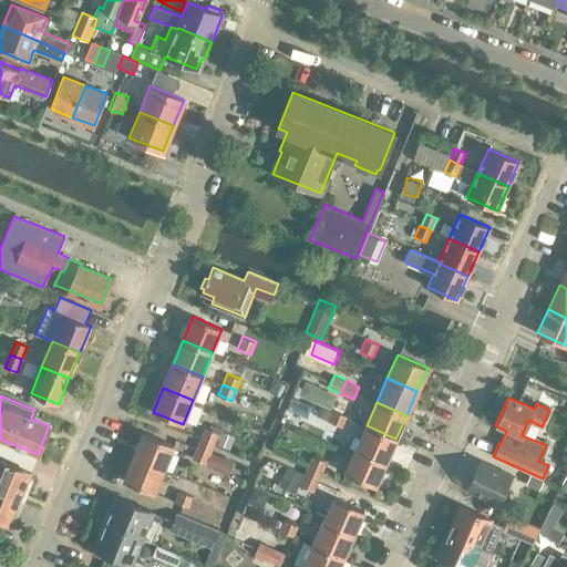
[(328,422),(340,428),(347,414),(333,409),(328,422)]
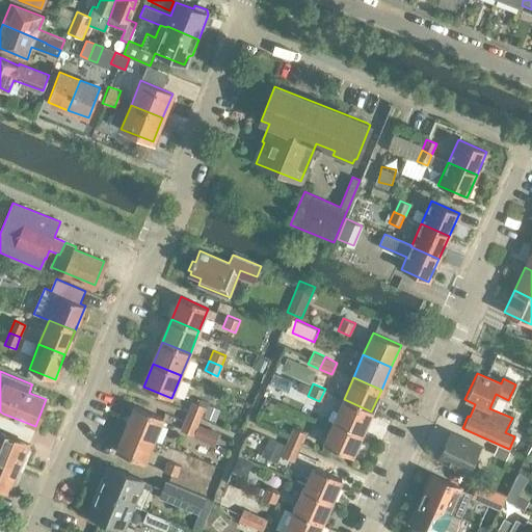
[(334,421),(362,433),(371,411),(344,399),(334,421)]
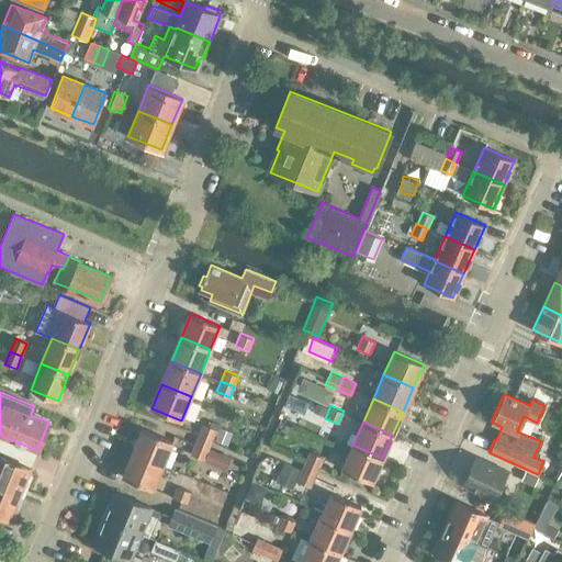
[(217,429),(202,423),(195,438),(211,445),(217,429)]
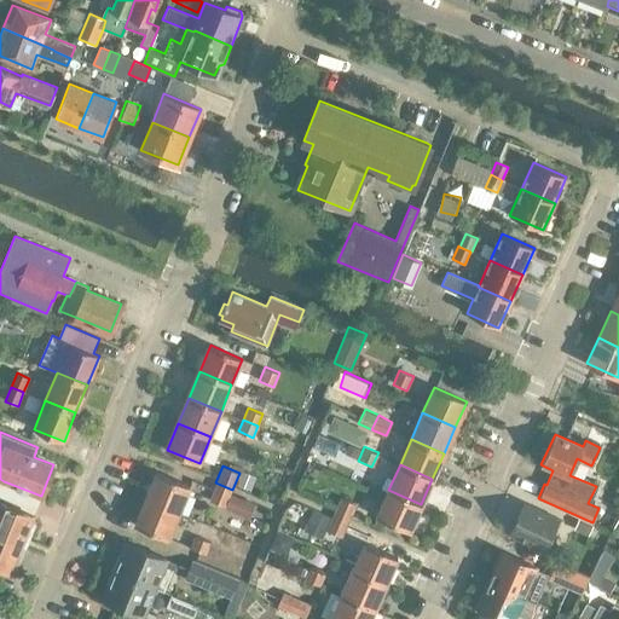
[(146,498),(179,512),(190,486),(157,473),(146,498)]
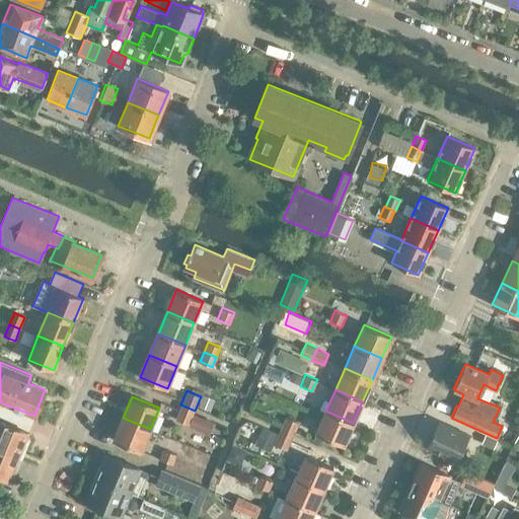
[(174,419),(207,433),(212,422),(193,414),(195,411),(180,404),(174,419)]
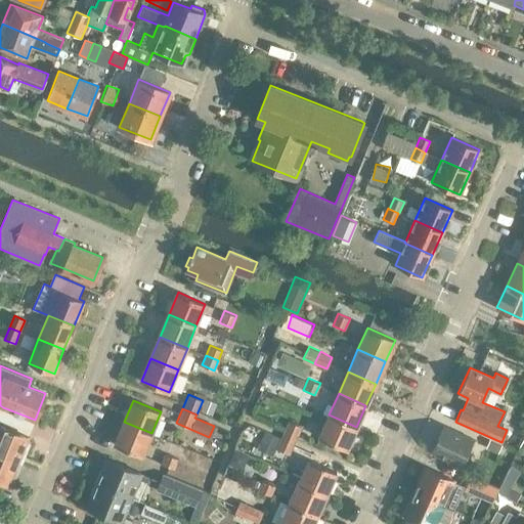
[(356,427),(329,415),(318,437),(346,449),(356,427)]
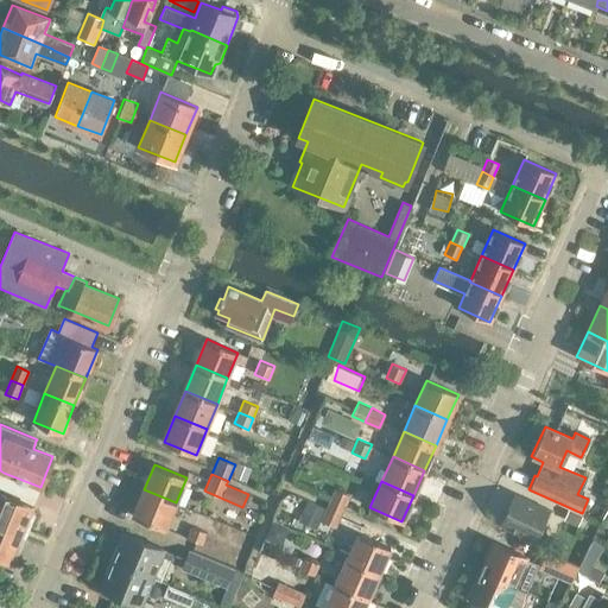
[(176,502),(144,489),(134,514),(166,527),(176,502)]
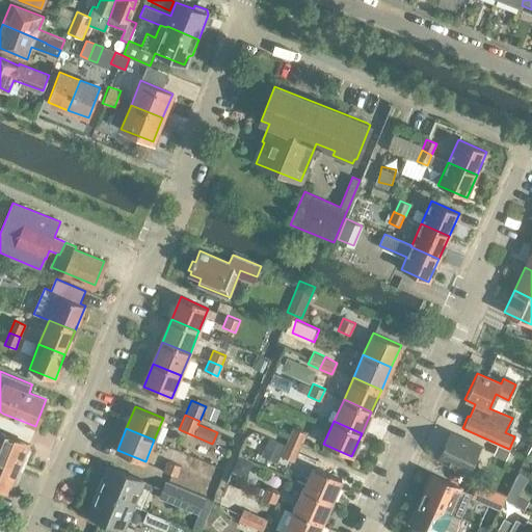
[(294,428),(288,442),(300,448),(307,433),(294,428)]
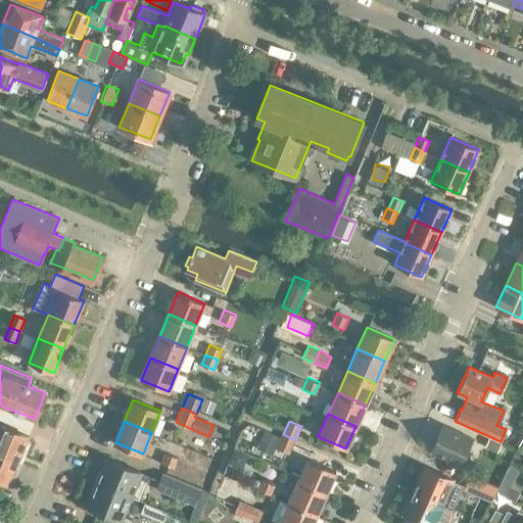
[(431,450),(461,464),(473,438),(443,424),(431,450)]
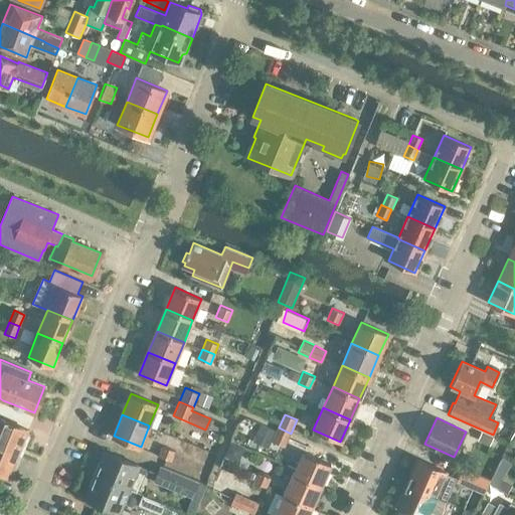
[(0,446),(18,454),(27,430),(0,418),(0,446)]
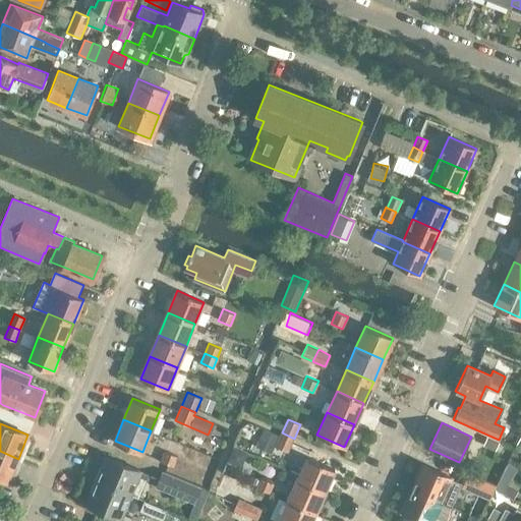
[(261,439),(275,447),(281,435),(266,427),(261,439)]
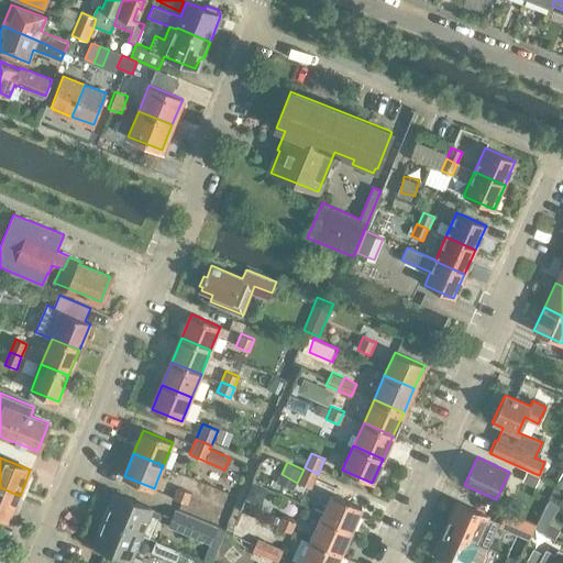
[(305,467),(298,483),(311,488),(318,474),(305,467)]
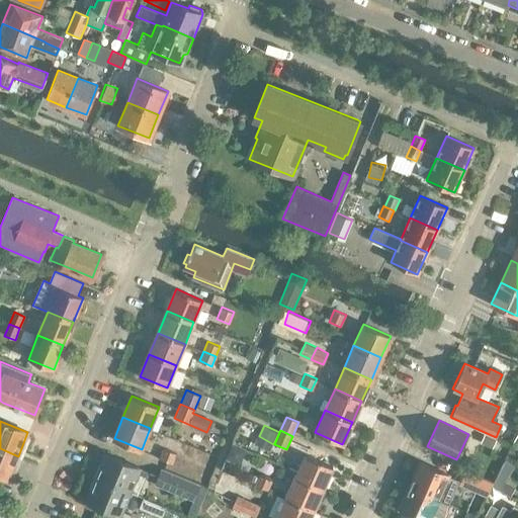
[(0,475),(8,479),(18,456),(0,448),(0,475)]
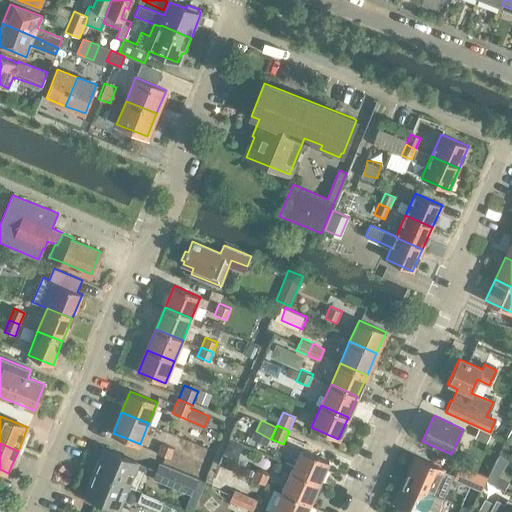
[(173,448),(160,443),(156,451),(169,457),(173,448)]
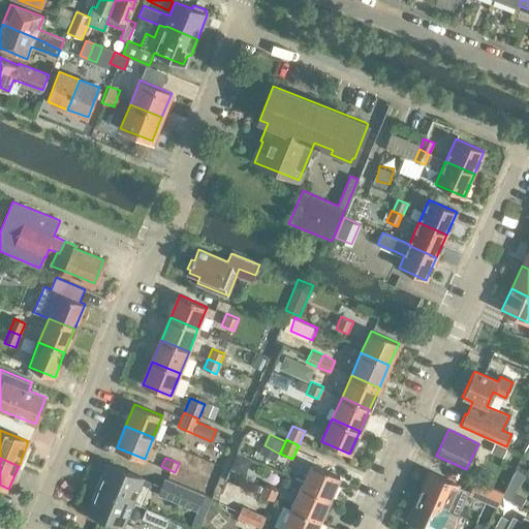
[(99,487),(132,501),(139,483),(148,486),(150,480),(110,463),(99,487)]
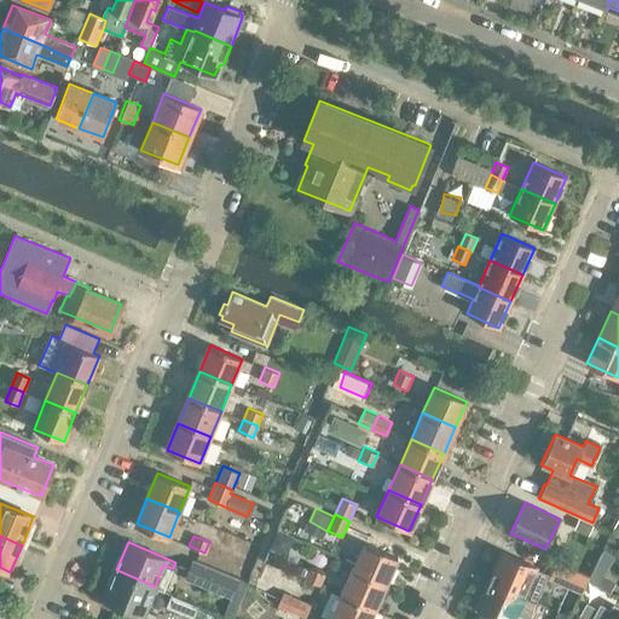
[(353,570),(386,583),(397,557),(365,543),(353,570)]
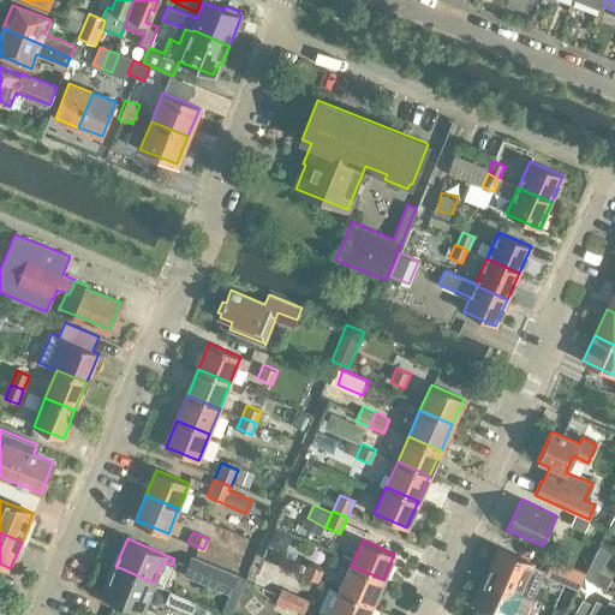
[(584,573),(583,573),(595,580),(610,550),(599,544),(584,573)]
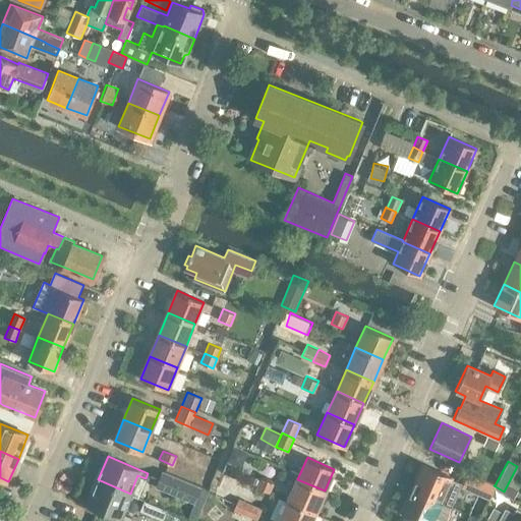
[(411,487),(451,505),(460,483),(451,479),(452,477),(422,464),(411,487)]
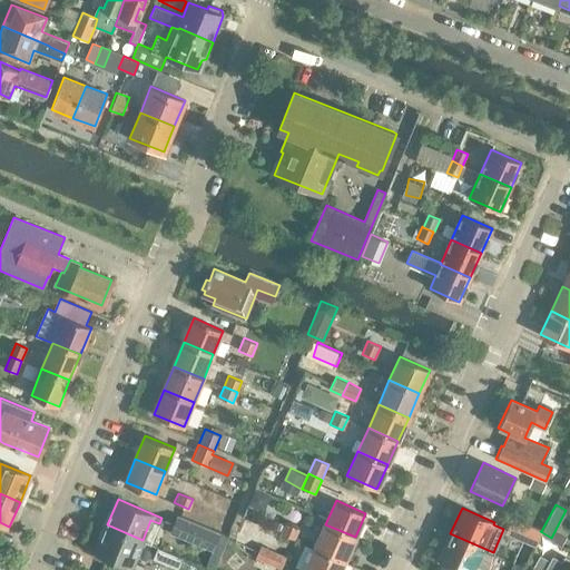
[(224,534),(177,516),(170,532),(217,551),(224,534)]
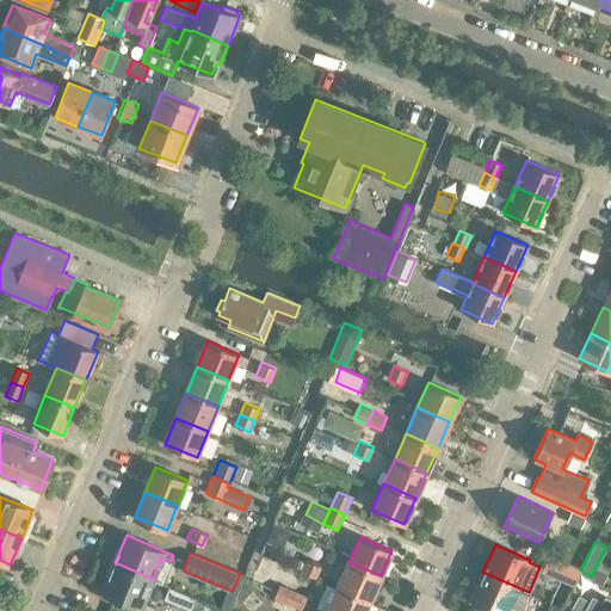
[(573,584),(579,569),(580,569),(549,555),(542,571),(573,584)]
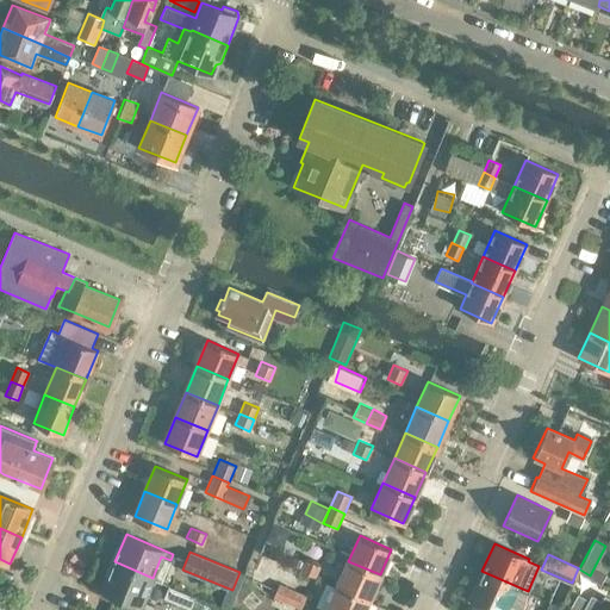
[(299,572),(313,578),(319,564),(305,558),(299,572)]
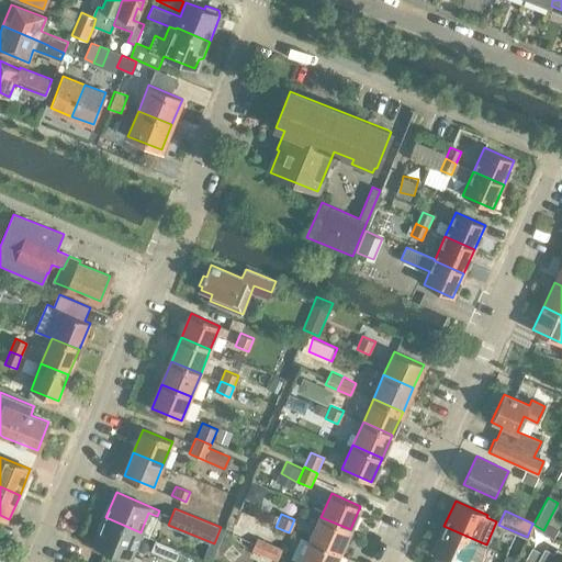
[(141,532),(105,517),(94,544),(135,561),(138,561),(141,558),(132,553),(141,532)]
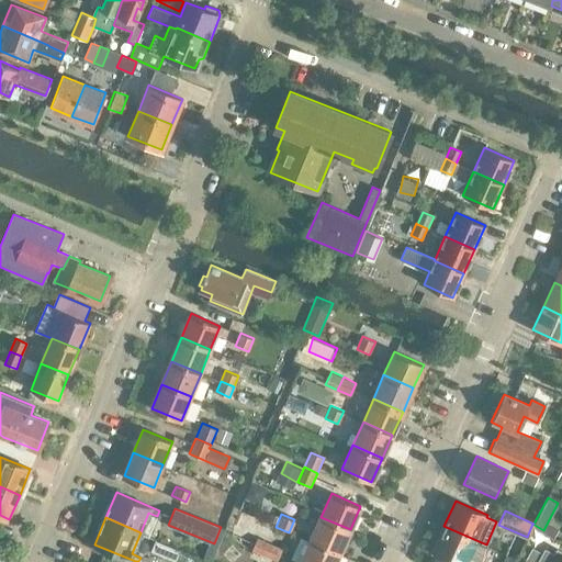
[(311,540),(339,553),(350,529),(321,517),(311,540)]
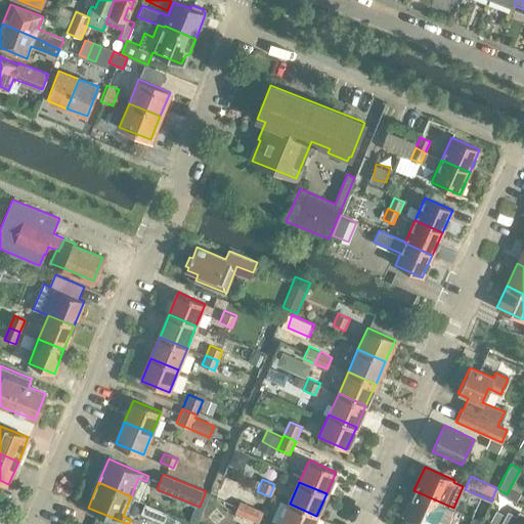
[(413,490),(403,515),(424,523),(445,523),(453,508),(413,490)]
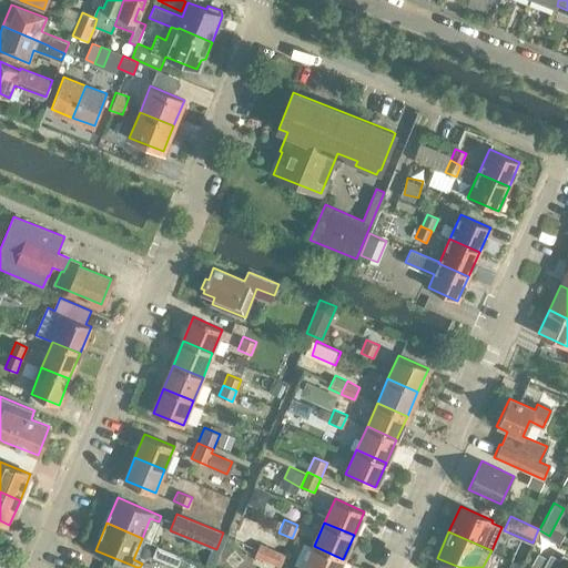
[(261,543),(255,556),(267,561),(273,549),(261,543)]
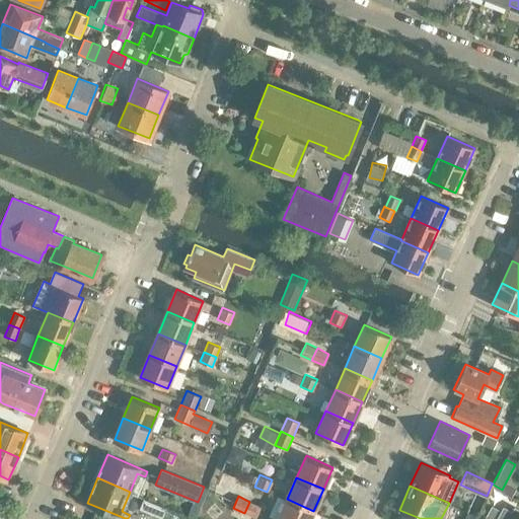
[(277,518),(309,518),(313,511),(287,499),(277,518)]
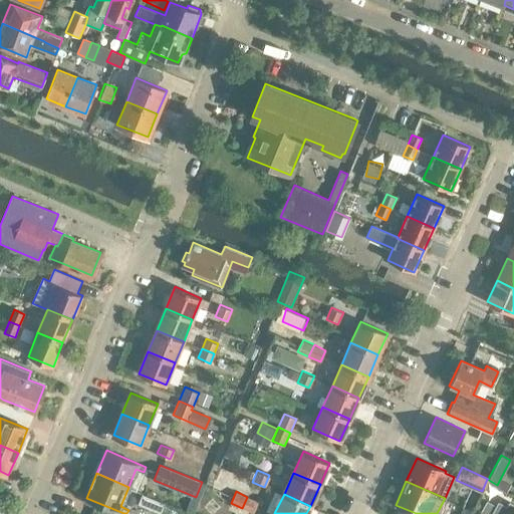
[(139,504),(160,513),(162,513),(166,505),(143,495),(139,504)]
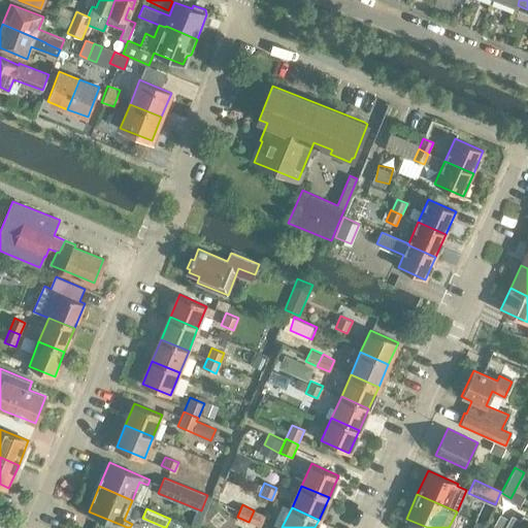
[(259,527),(265,516),(254,510),(249,522),(259,527)]
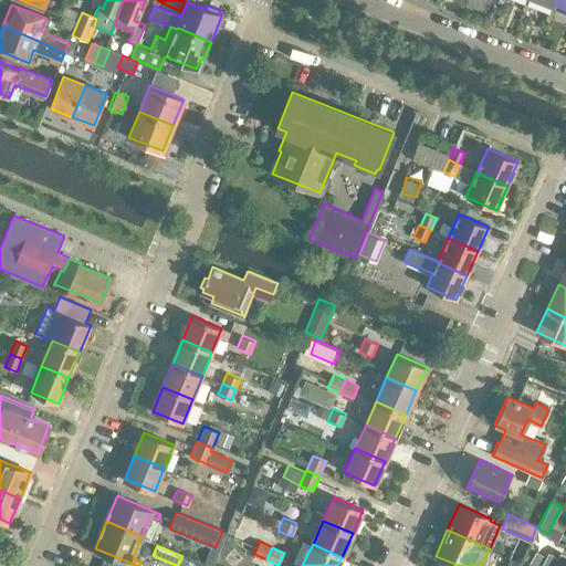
[(535,549),(527,562),(535,565),(565,565),(565,556),(558,552),(557,555),(548,549),(545,555),(535,549)]
